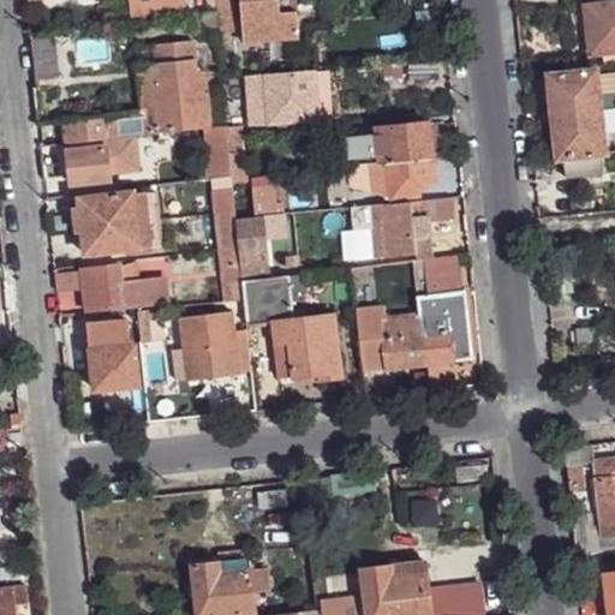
[(131,0),(133,17),(186,11),(184,0),(131,0)]
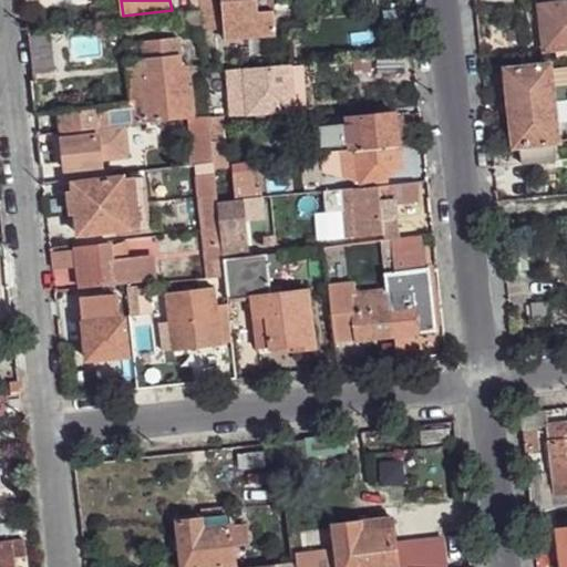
[(213,0),(208,0),(197,1),(198,11),(200,30),(216,29),(213,0)]
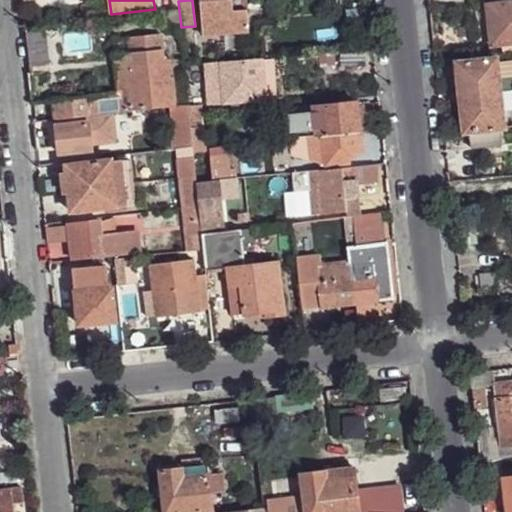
[(199,0),(203,35),(249,30),(247,9),(233,11),(231,0),(199,0)]
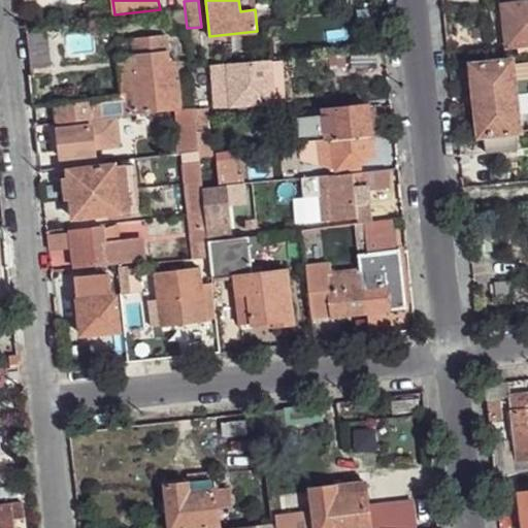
[(254,0),(238,0),(240,11),(255,9),(254,0)]
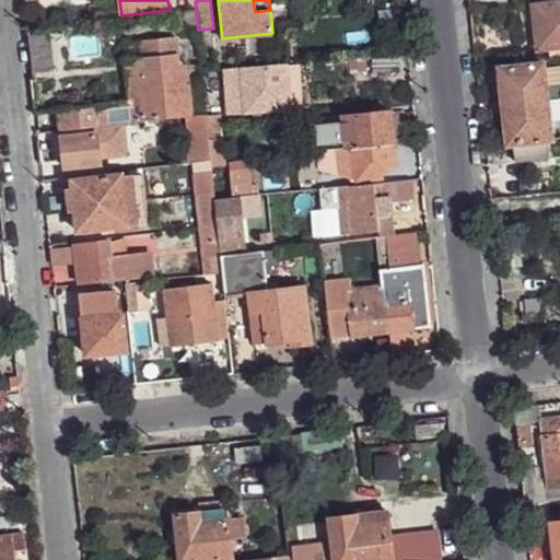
[(559,2),(534,6),(538,49),(559,47),(559,2)]
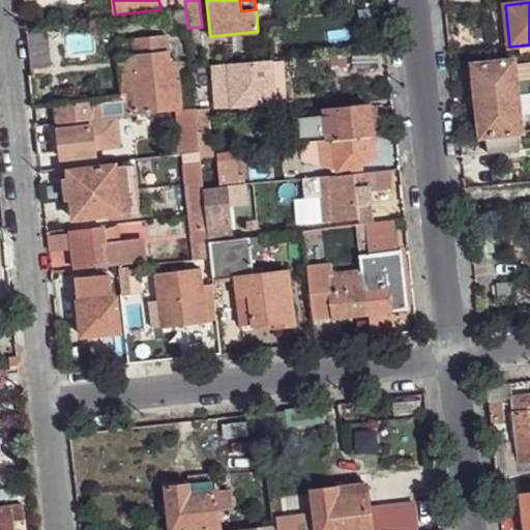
[(166,37),(133,40),(135,54),(136,68),(120,69),(122,96),(124,116),(176,110),(180,109),(175,63),(169,64),(166,37)]
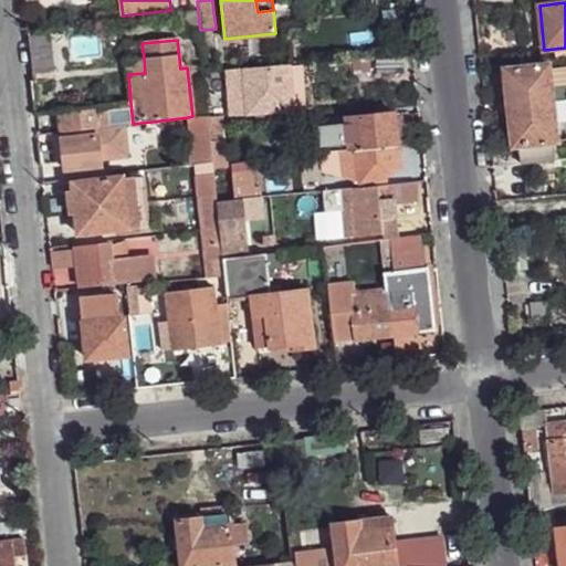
[(144,58),(126,61),(128,74),(145,73),(144,58)]
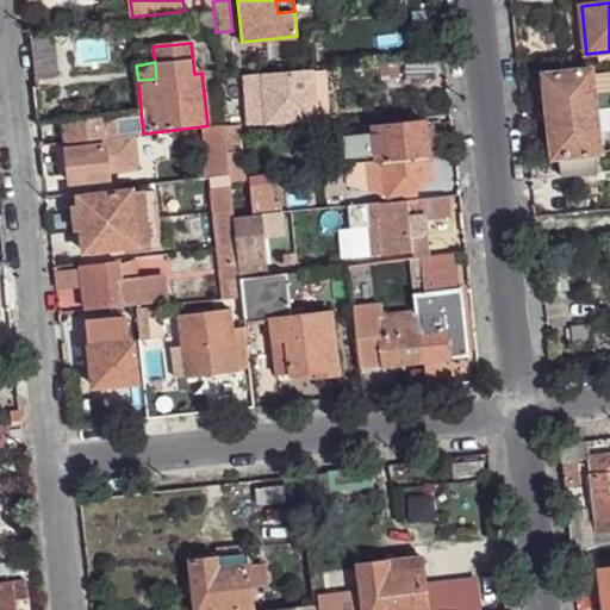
[(436,63),(405,63),(406,79),(436,79),(436,63)]
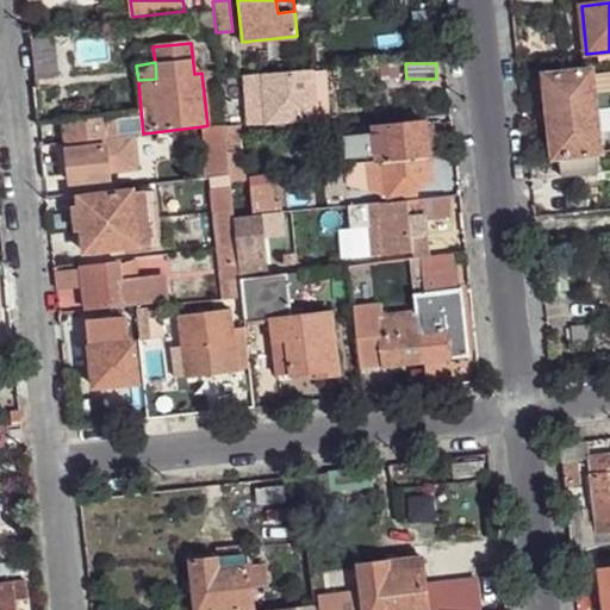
[(591,68),(543,74),(554,157),(559,157),(597,151),(602,151),(591,68)]
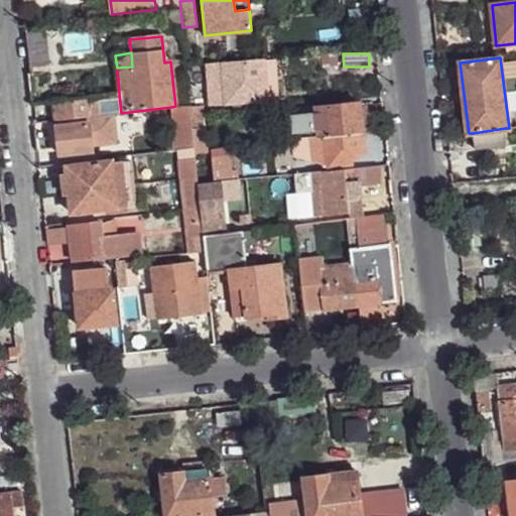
[(277,58),(266,59),(268,99),(279,98),(277,58)]
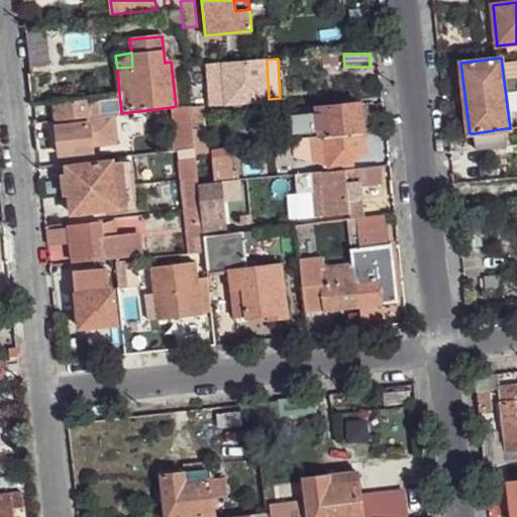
[(267,60),(221,63),(222,78),(209,79),(210,105),(269,102),(269,99),(267,60)]
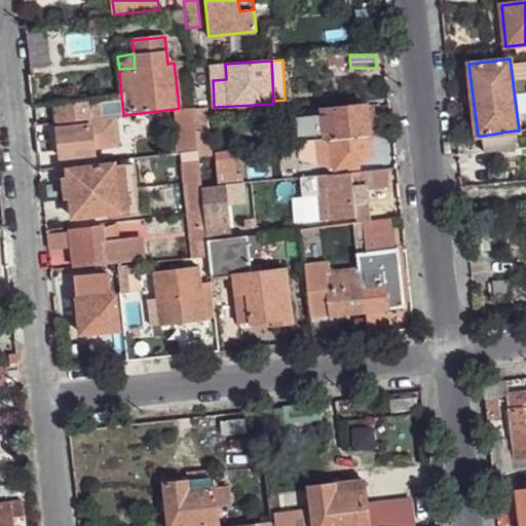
[(121,96),(102,98),(104,117),(116,115),(123,115),(121,96)]
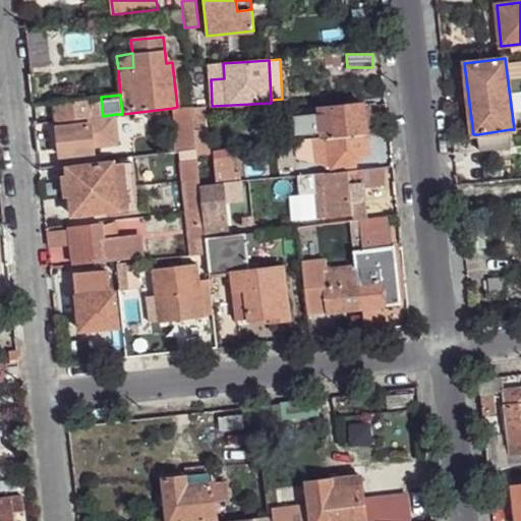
[(205,96),(192,98),(192,105),(197,150),(197,155),(210,154),(205,96)]
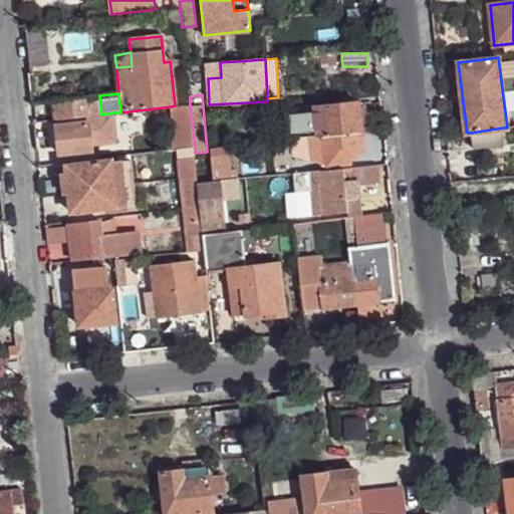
[(99,95),(53,100),(55,119),(56,119),(101,114),(99,95)]
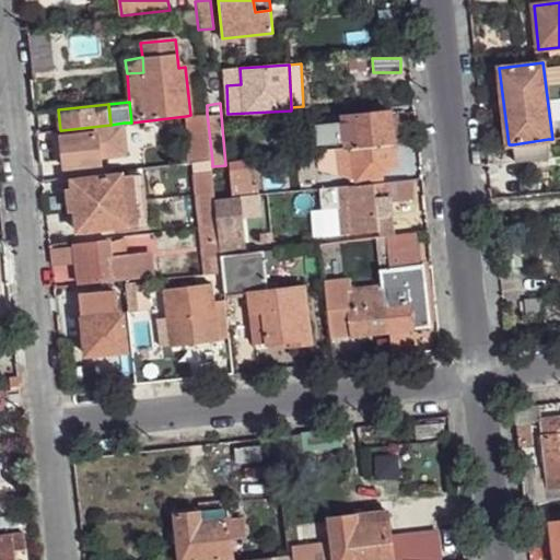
[(389,111),(340,115),(341,121),(316,124),(318,144),(343,141),(345,148),(394,142),(389,111)]
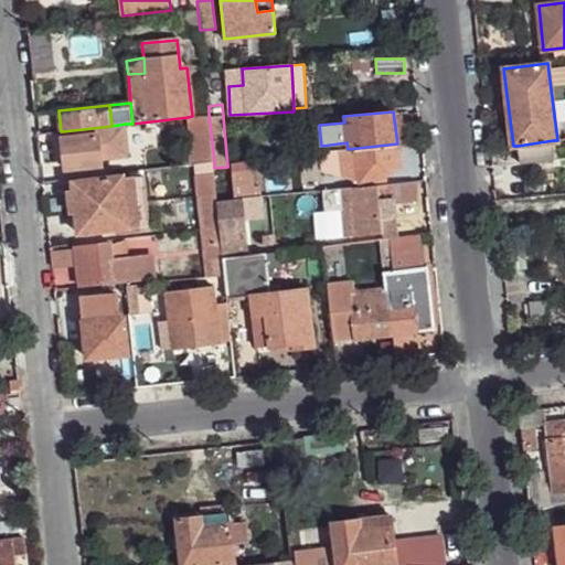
[(192,116),(188,117),(193,164),(214,162),(209,114),(198,116),(192,116)]
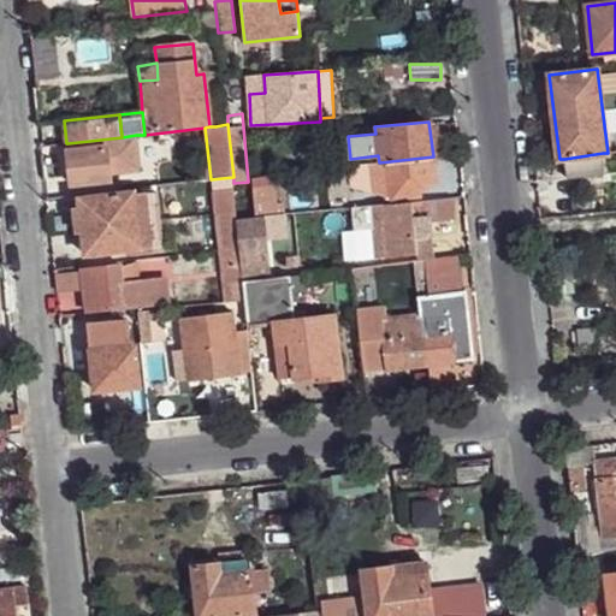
[(136,135),(122,137),(67,143),(72,187),(112,182),(111,175),(141,171),(136,135)]
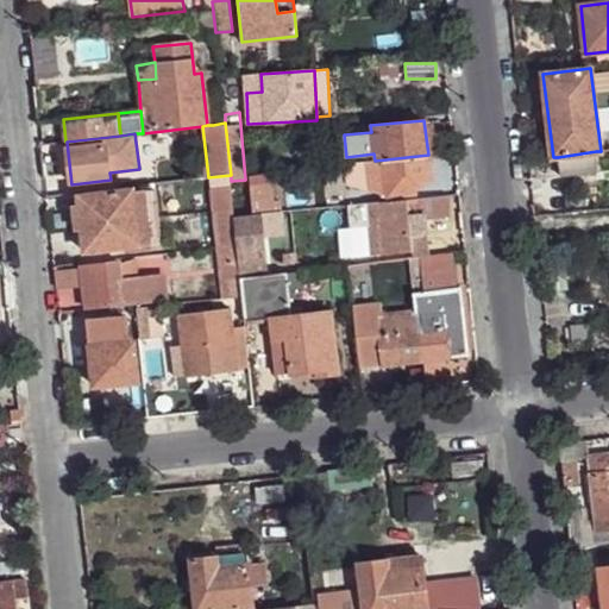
[(596,151),(558,157),(560,176),(598,171),(596,151)]
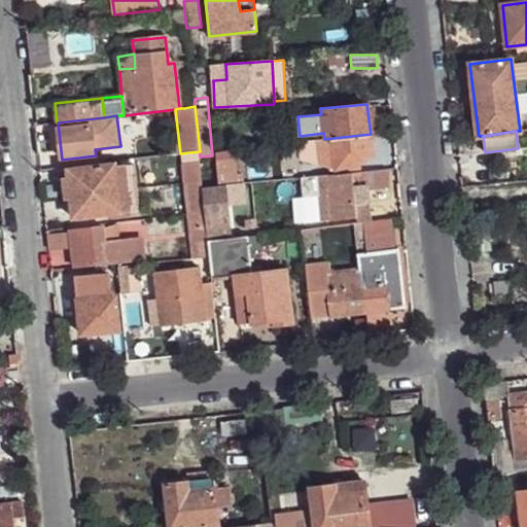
[(293,132),(274,134),(275,145),(294,143),(293,132)]
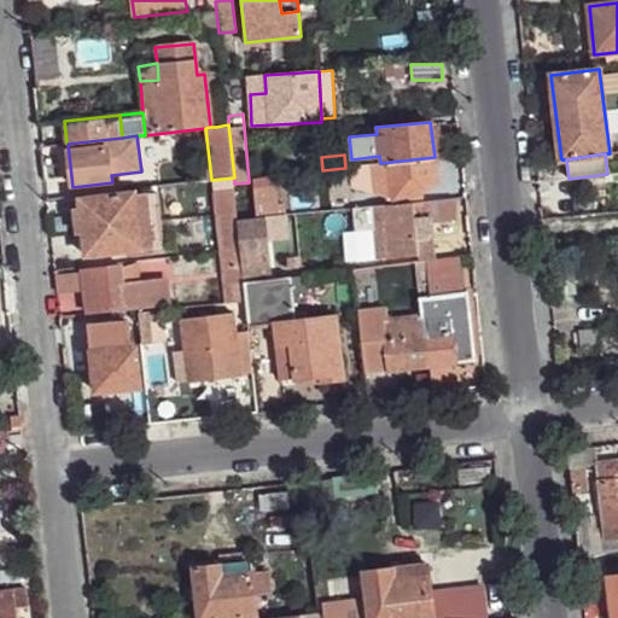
[(380,163),(372,164),(375,192),(394,198),(421,196),(420,190),(426,188),(426,184),(437,182),(435,157),(380,163)]
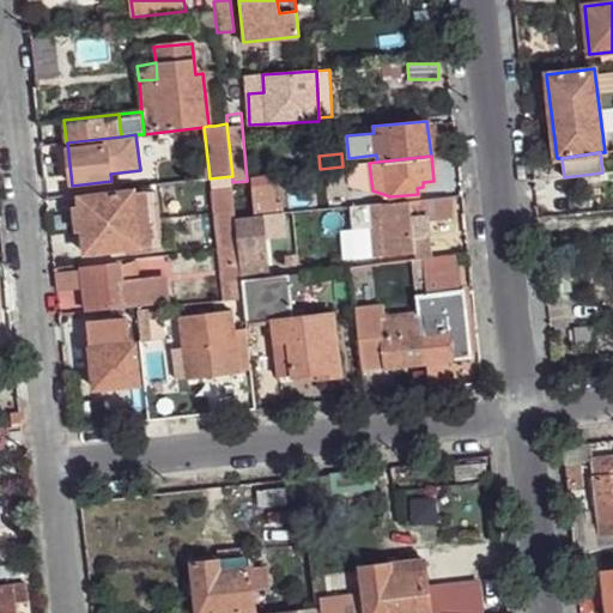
[(268,164),(250,167),(252,177),(271,175),(268,164)]
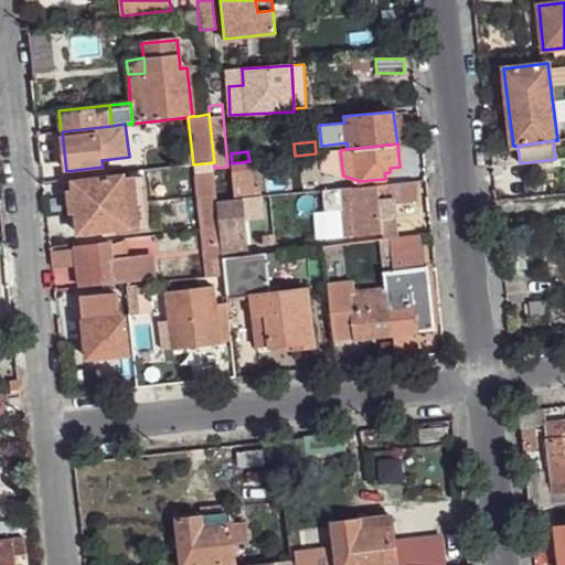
[(251,170),(232,172),(235,199),(260,195),(259,187),(253,187),(251,170)]
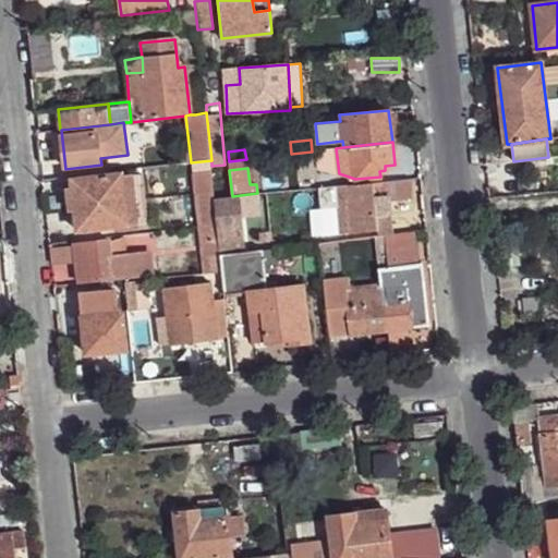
[(121,172),(72,178),(73,187),(68,189),(70,209),(75,209),(77,231),(126,225),(128,230),(138,229),(147,222),(147,219),(137,220),(135,201),(145,198),(143,172),(121,176),(121,172)]
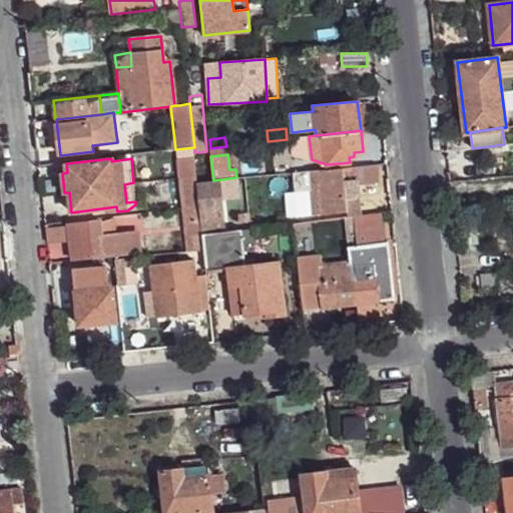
[(195,158),(179,160),(181,180),(197,178),(195,158)]
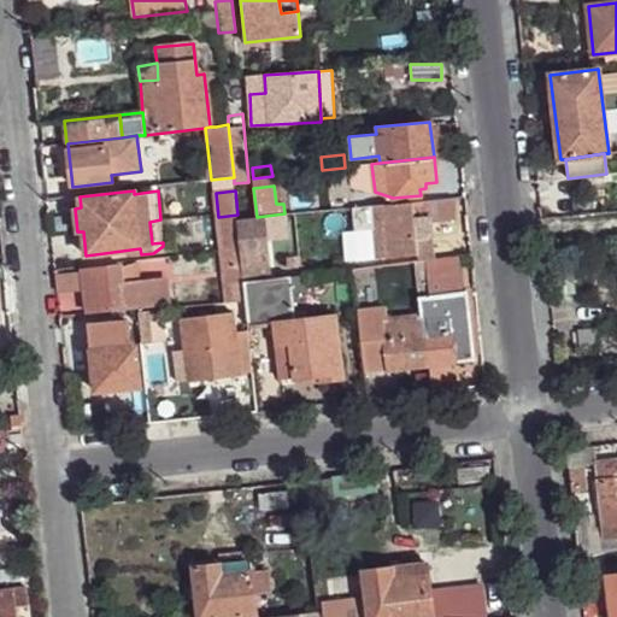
[(427,200),(354,207),(357,229),(375,227),(382,227),(385,257),(415,254),(413,238),(427,238),(429,231),(428,219),(424,216),(428,216),(427,200)]
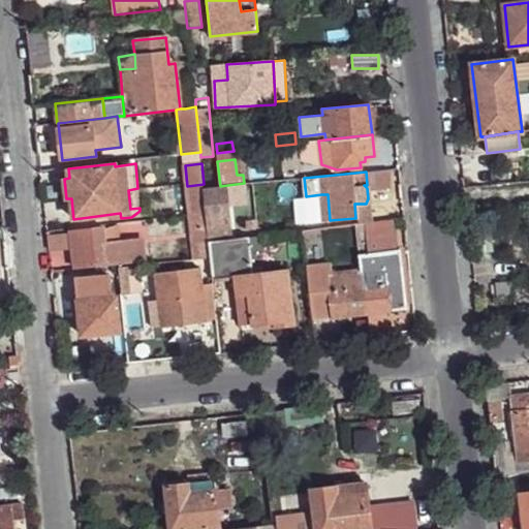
[(204,184),(187,186),(190,215),(207,213),(204,189),(204,184)]
